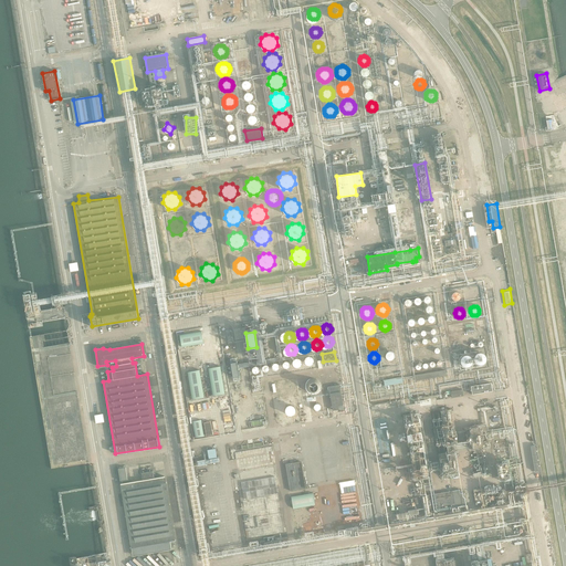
[(488,359),(488,357),(486,356),(485,355),(483,354),(481,355),(480,355),(479,356),(478,357),(478,359),(478,362),(479,363),(480,364),(482,365),(484,365),(485,364),(486,364),(488,362),(488,360),(488,359)]
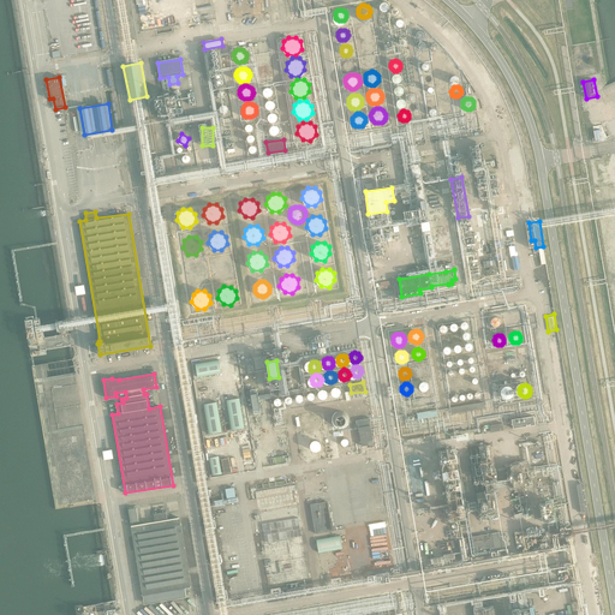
[(517,392),(517,390),(515,388),(513,387),(512,386),(509,387),(508,387),(507,388),(506,389),(506,390),(505,392),(506,394),(507,396),(508,398),(511,398),(513,398),(514,396),(517,395),(517,393),(517,392)]
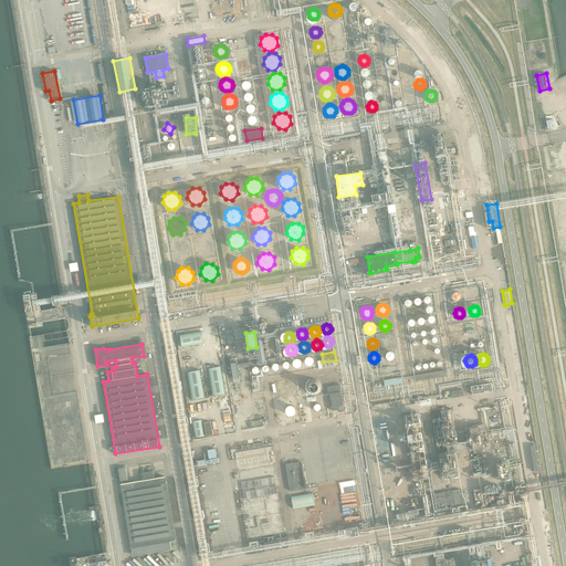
[(314,362),(314,360),(313,359),(312,357),(311,356),(308,356),(306,357),(305,358),(305,359),(304,362),(305,363),(305,364),(306,365),(307,365),(310,366),(311,365),(312,365),(312,364),(313,363),(314,362)]
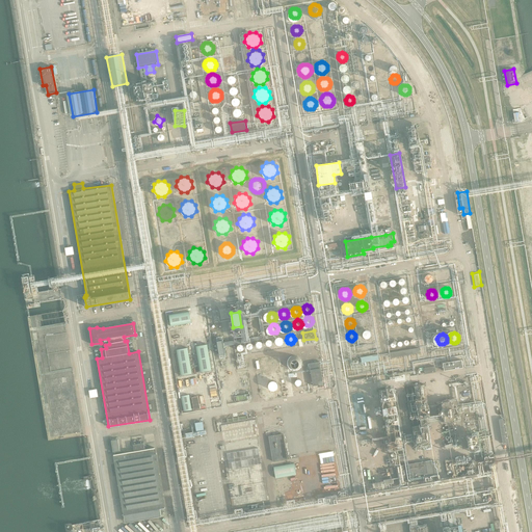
[(285,341),(284,340),(284,339),(283,338),(282,337),(280,337),(277,337),(276,338),(276,339),(275,341),(276,343),(276,344),(277,344),(278,345),(280,345),(282,345),(283,344),(284,343),(285,341)]
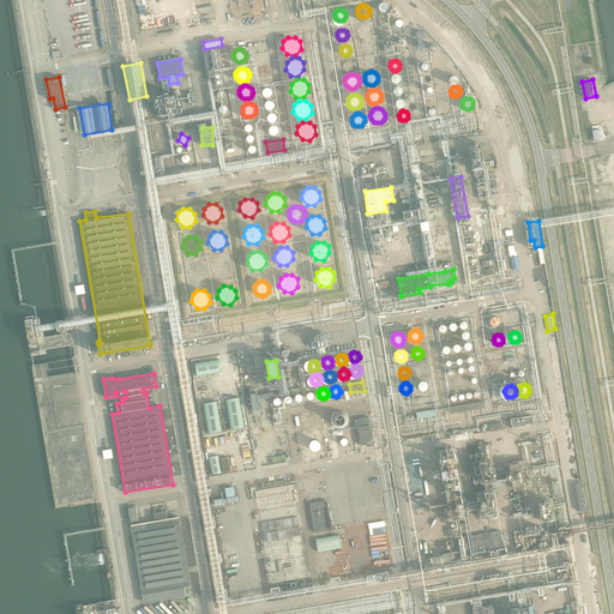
[(485,402),(450,407),(451,413),(485,407),(485,402)]
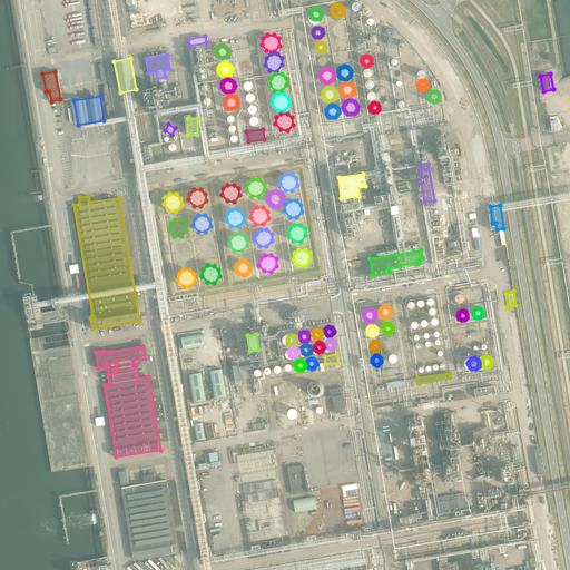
[(325,392),(325,390),(324,389),(324,387),(323,386),(322,385),(320,384),(318,384),(316,384),(315,384),(314,385),(313,385),(312,386),(311,387),(311,389),(310,391),(310,392),(310,393),(311,395),(311,396),(312,397),(313,397),(314,399),(316,399),(317,400),(321,399),(322,397),(323,396),(324,395),(324,394),(325,393),(325,392)]
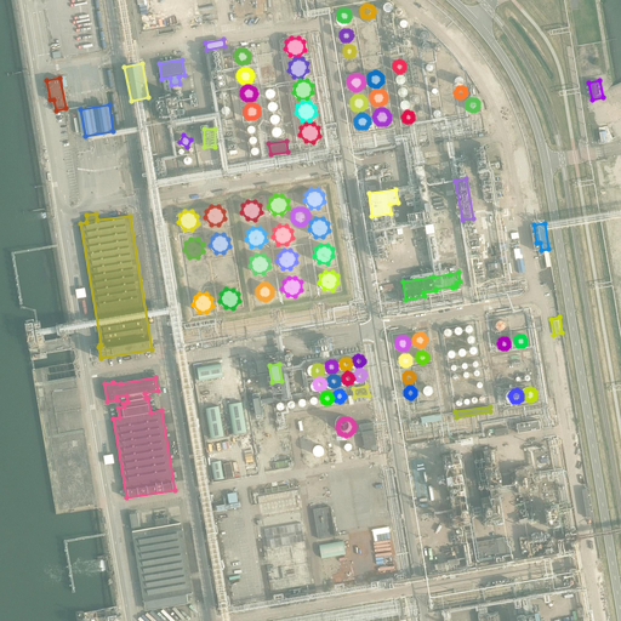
[(539,420),(517,423),(518,433),(540,429),(539,420)]
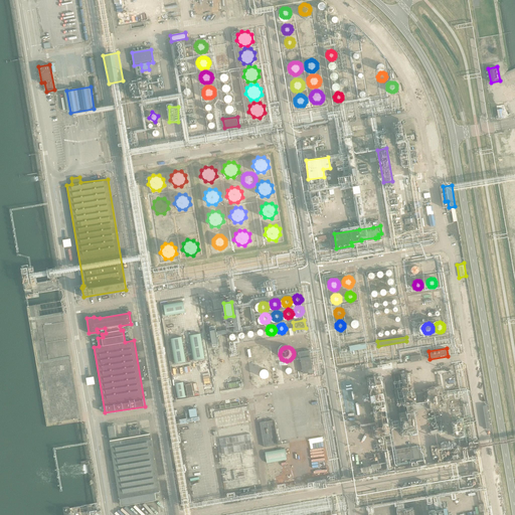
[(309,350),(299,352),(303,373),(313,372),(309,350)]
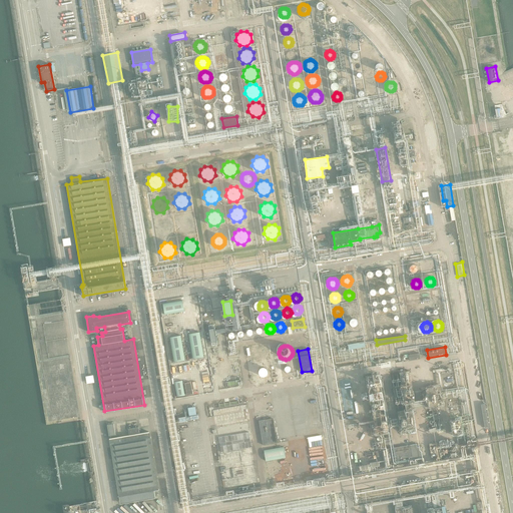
[(390,436),(379,372),(365,375),(376,438),(390,436)]
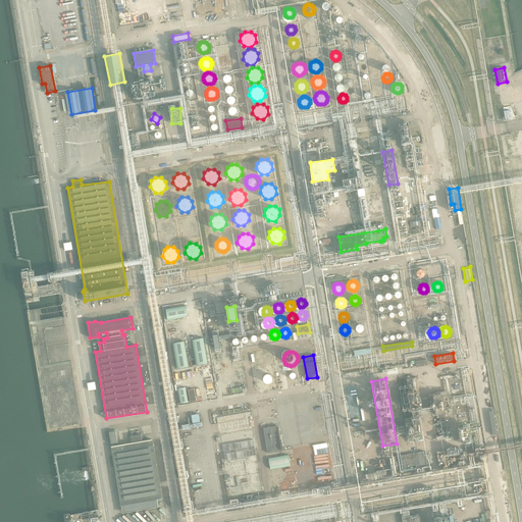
[(364,418),(358,383),(345,385),(350,420),(364,418)]
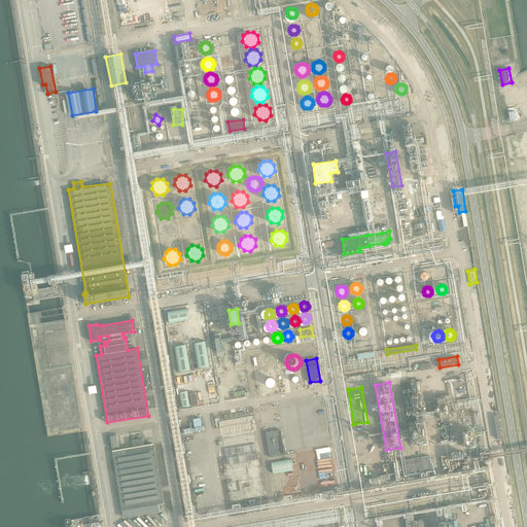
[(182,408),(190,407),(187,391),(179,392),(182,408)]
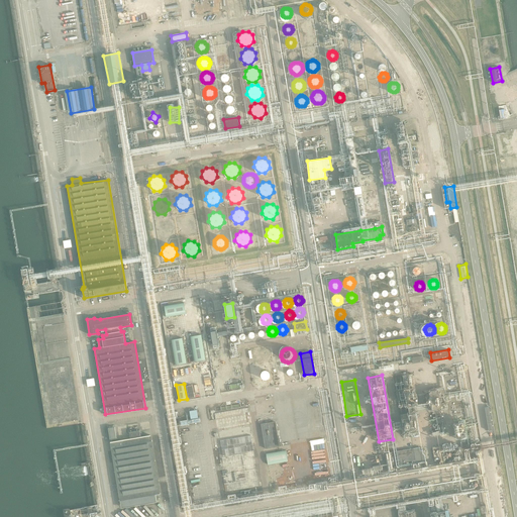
[(187,387),(189,398),(195,397),(193,386),(187,387)]
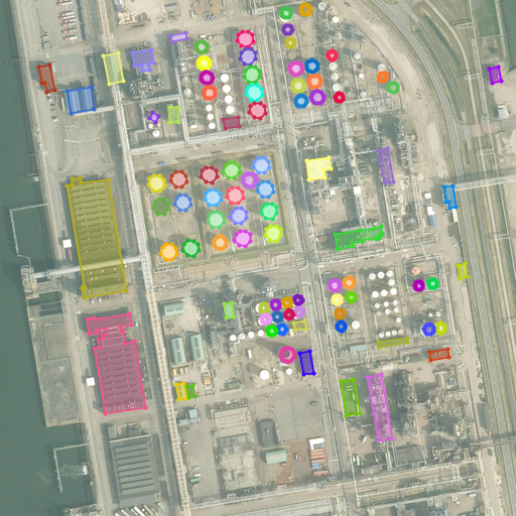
[(440,387),(426,390),(430,410),(444,407),(440,387)]
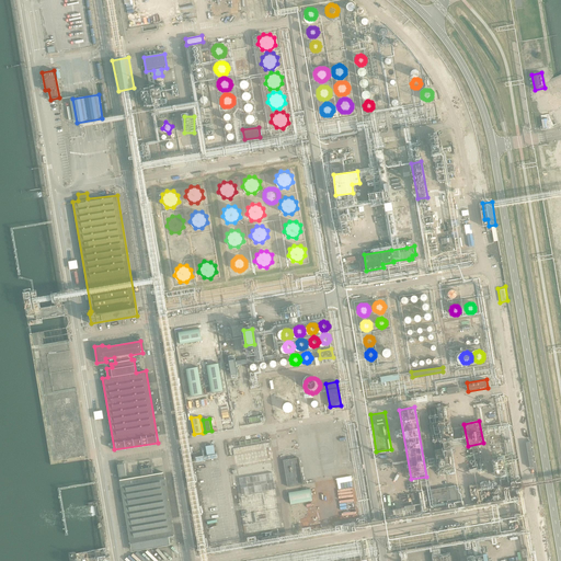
[(438,474),(456,473),(453,445),(461,444),(460,438),(450,439),(450,432),(447,432),(448,439),(443,441),(444,447),(435,448),(438,474)]
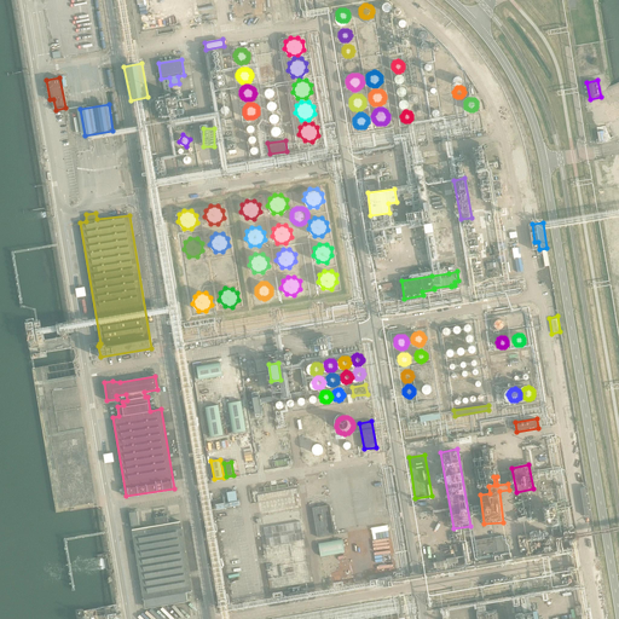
[(348,525),(371,521),(366,489),(347,491),(350,502),(345,502),(348,525)]
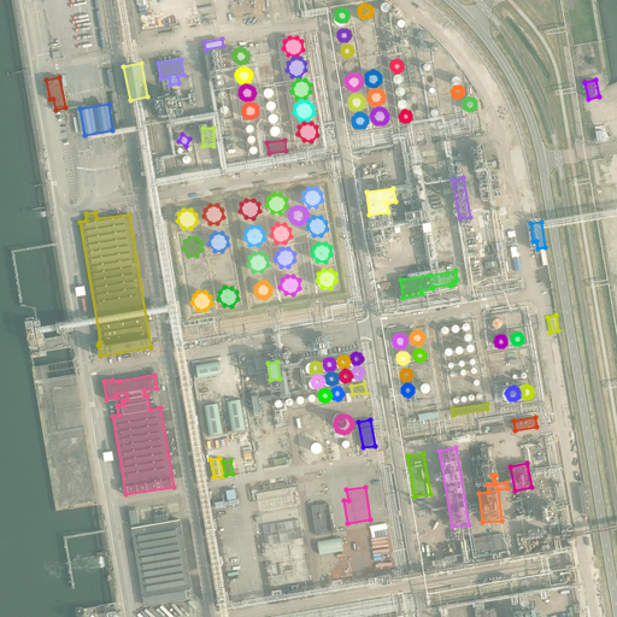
[(224,500),(216,501),(217,507),(240,503),(239,499),(238,499),(235,488),(227,491),(228,501),(224,501),(224,500)]
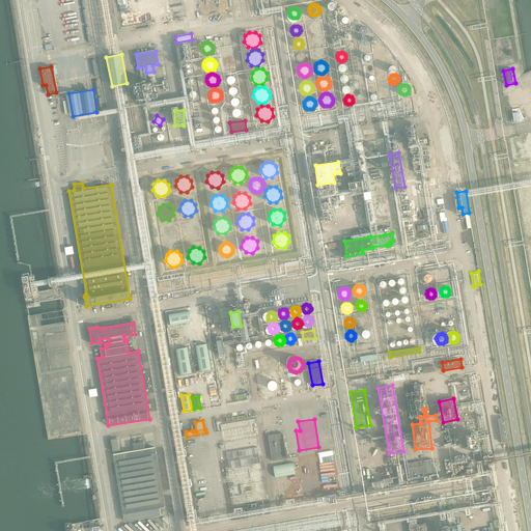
[(120,434),(122,444),(156,439),(154,428),(120,434)]
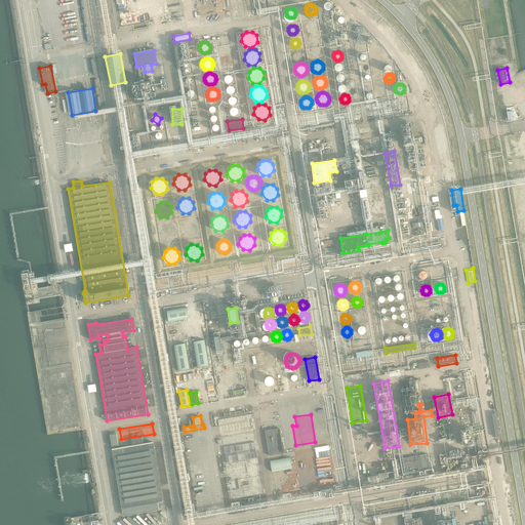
[(280,428),(266,431),(270,455),(284,452),(280,428)]
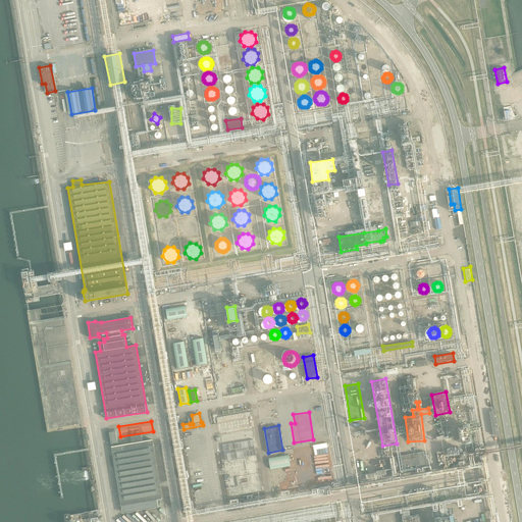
[(289,425),(281,426),(283,444),(290,444),(289,425)]
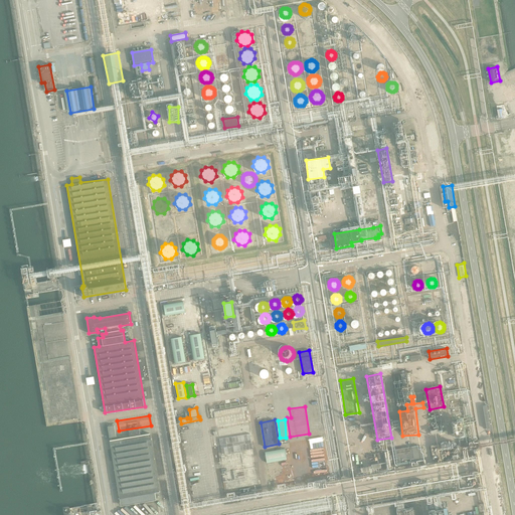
[(115,424),(108,425),(110,438),(117,437),(115,424)]
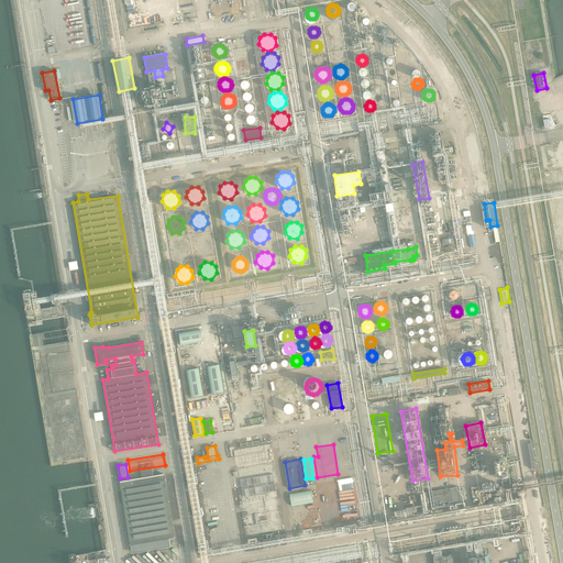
[(273,465),(239,470),(241,487),(275,483),(273,465)]
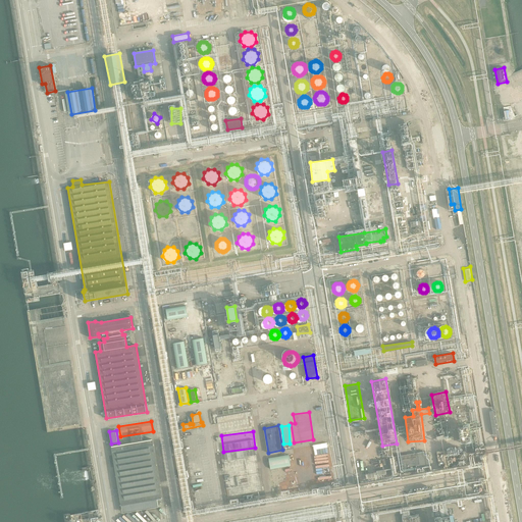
[(152,439),(111,447),(122,513),(158,507),(157,500),(162,499),(152,439)]
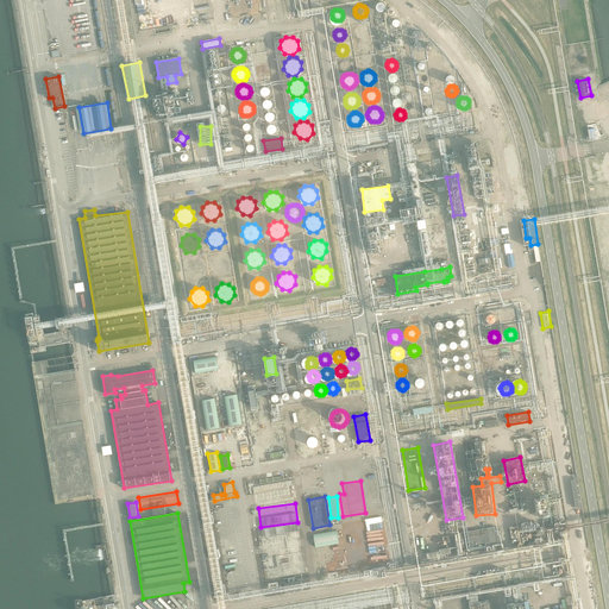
[(501,544),(498,531),(495,531),(495,527),(457,533),(457,537),(453,538),(456,551),(501,544)]
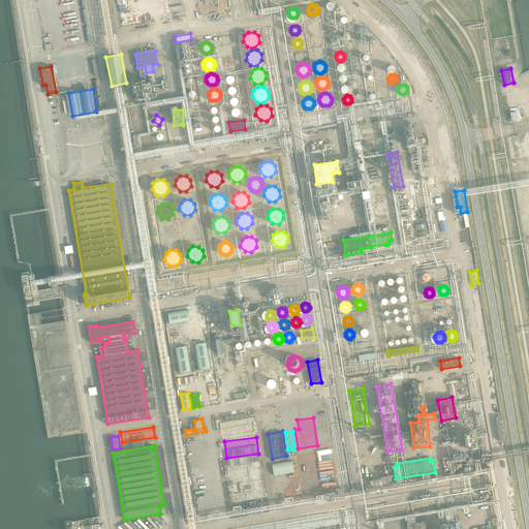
[(292,460),(273,464),(274,475),(294,472),(292,460)]
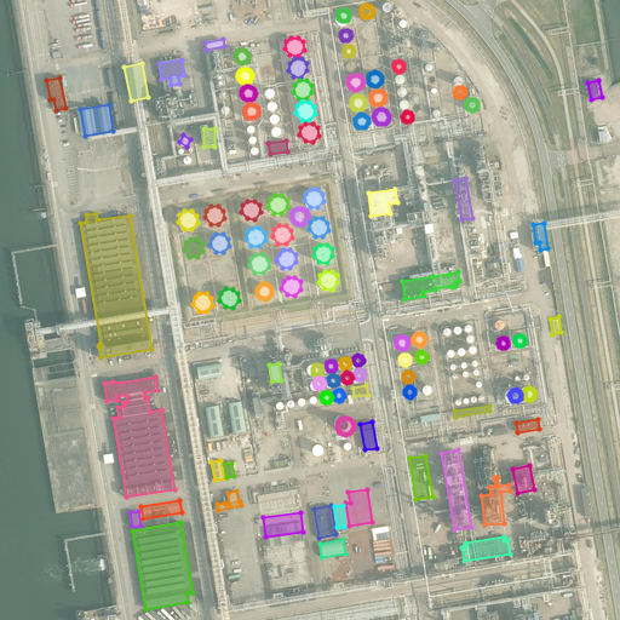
[(486,589),(511,584),(511,580),(509,580),(507,578),(487,581),(487,584),(484,584),(486,589)]
